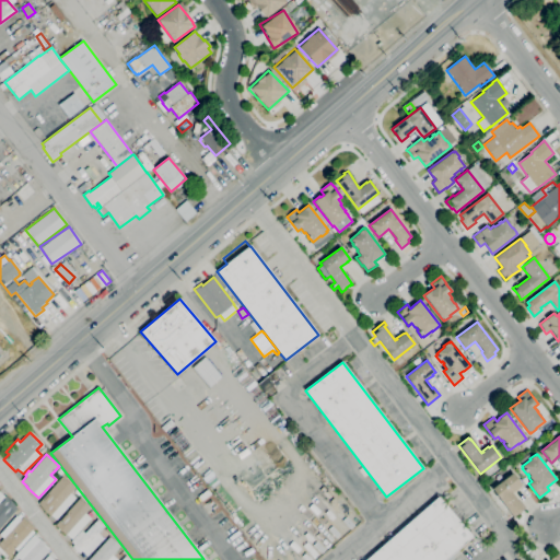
[(514,516),(492,489),(513,473),(522,485),(520,487),(514,492),(513,491),(512,492),(521,503),(522,502),(525,508),(514,516)]
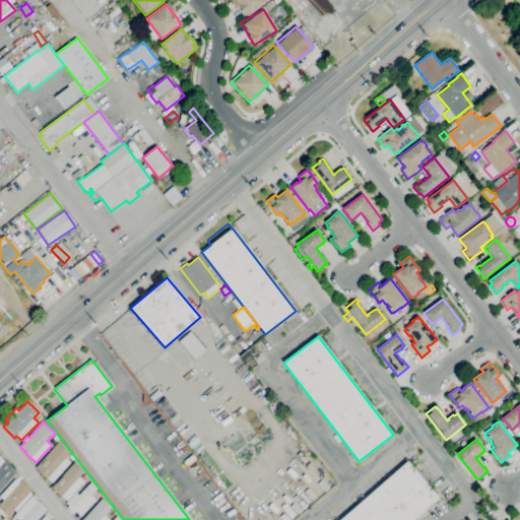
[(52,482),(47,478),(47,479),(36,468),(58,443),(70,453),(65,458),(70,462),(52,482)]
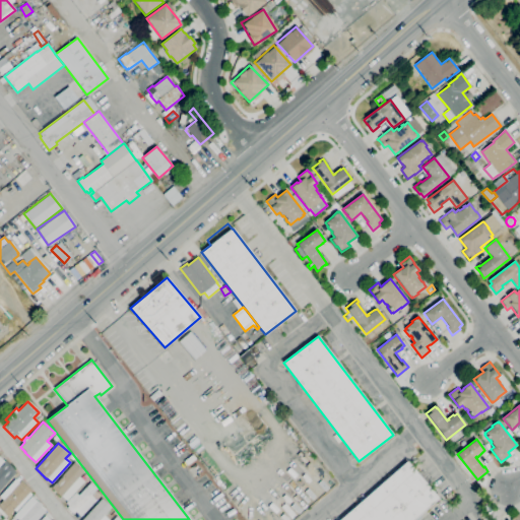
[(0,491),(0,457),(4,461),(5,460),(16,472),(0,491)]
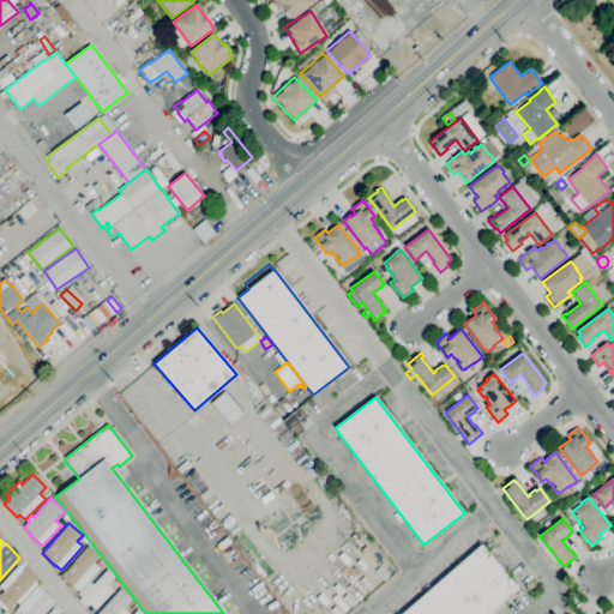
[(489,613),(401,613),(481,545),(518,589),(489,613)]
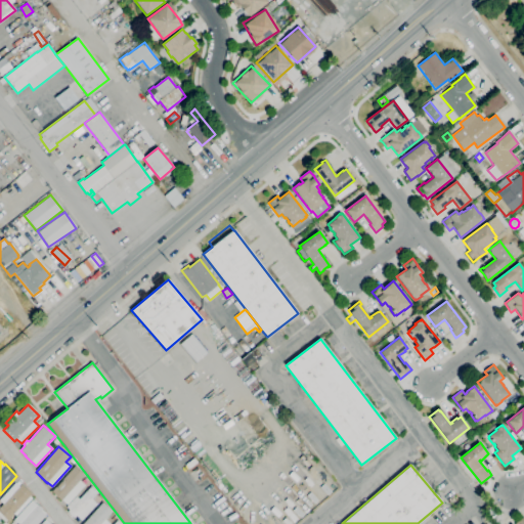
[(68,505),(61,499),(61,500),(51,491),(75,466),(85,475),(80,480),(85,485),(68,505)]
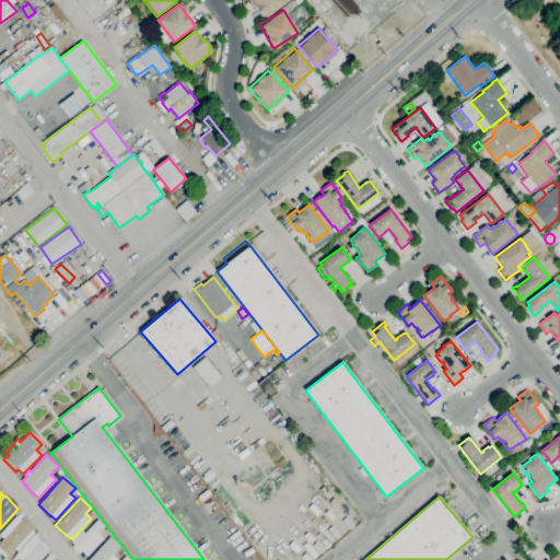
[(9,557),(0,548),(0,541),(3,538),(0,535),(0,533),(16,516),(21,520),(22,517),(34,528),(32,531),(34,533),(18,551),(15,549),(9,557)]
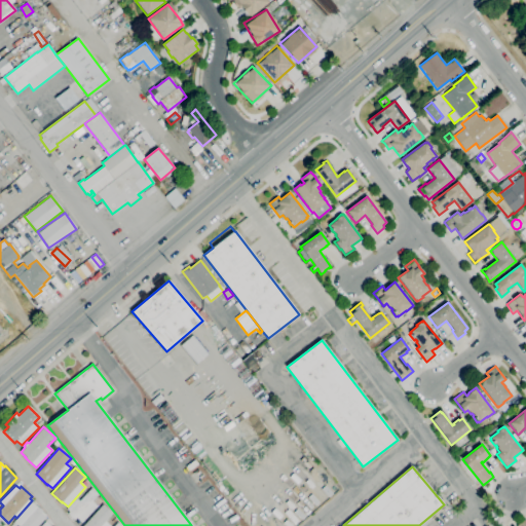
[(82,522),(77,518),(74,520),(68,514),(70,512),(67,509),(76,498),(79,501),(91,488),(99,494),(91,501),(98,506),(82,522)]
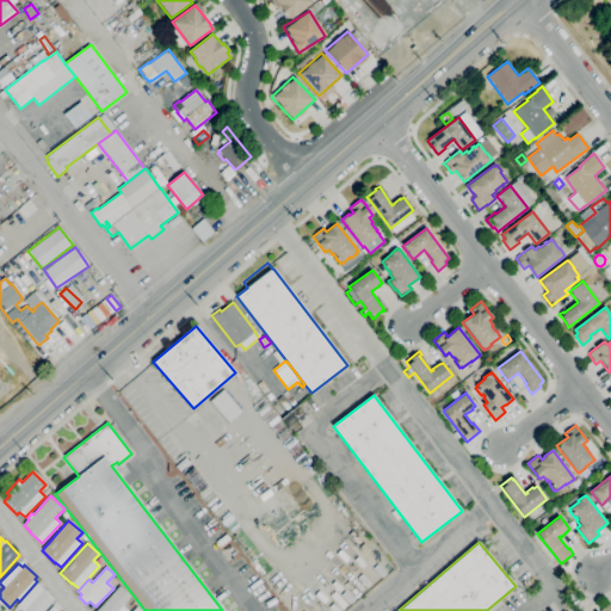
[(44,610),(23,610),(17,606),(37,584),(43,588),(44,588),(49,593),(48,596),(53,602),(44,610)]
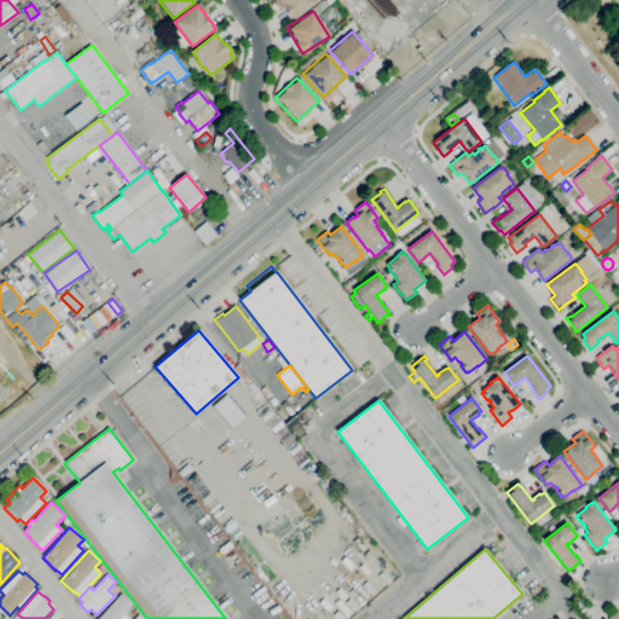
[(97,618),(121,594),(133,603),(125,613),(131,618),(97,618)]
